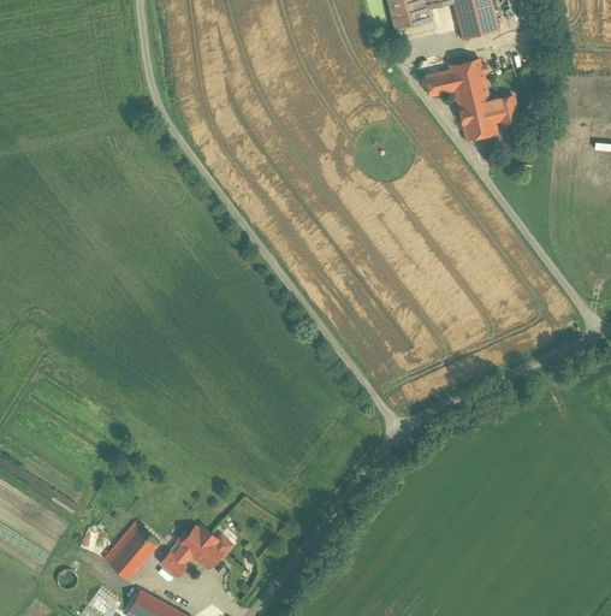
[(383,0),(391,33),(432,23),(429,10),(452,4),(461,40),(498,30),(491,0),(383,0)]
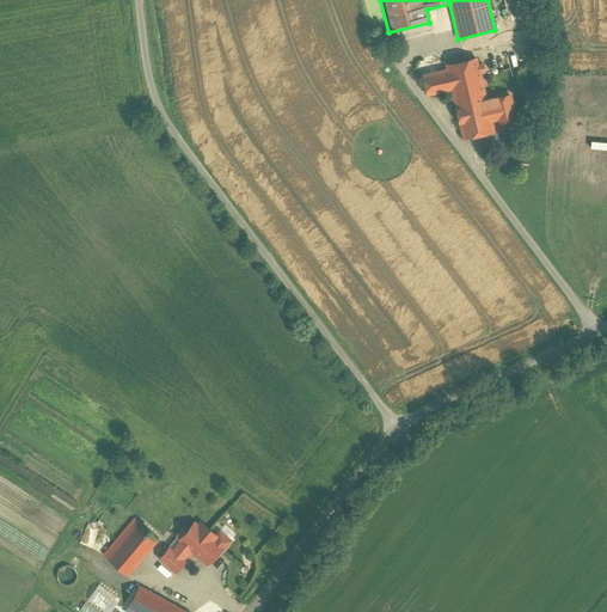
[(445,72),(422,77),(427,98),(452,92),(463,141),(492,134),(490,124),(513,120),(508,97),(484,102),(478,77),(486,74),(484,61),(477,63),(476,57),(443,65),(445,72)]
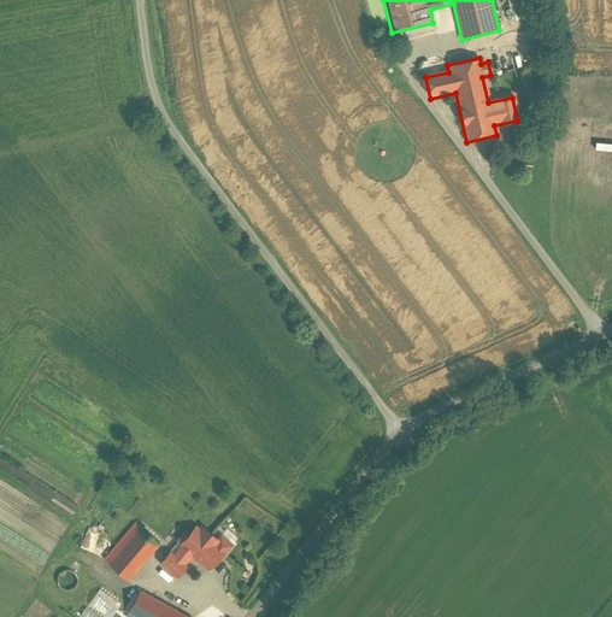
[(158,547),(131,524),(101,560),(127,582),(158,547)]
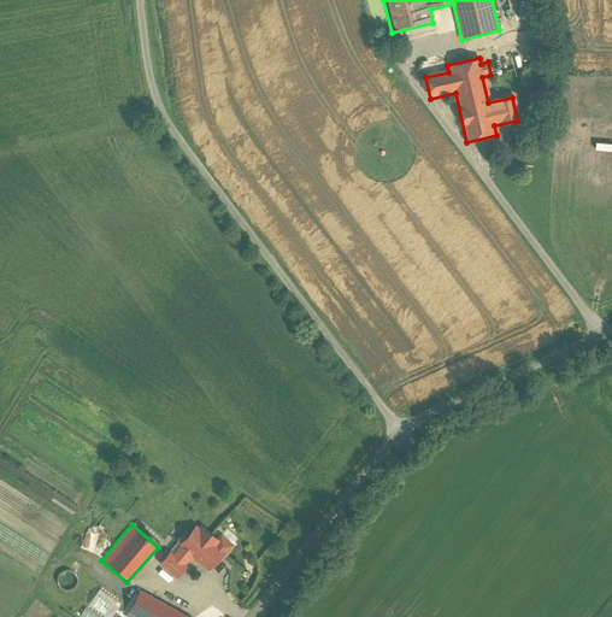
[(190,557),(210,571),(225,553),(218,546),(222,541),(198,524),(177,546),(180,550),(176,554),(171,552),(159,565),(176,580),(187,570),(183,565),(190,557)]
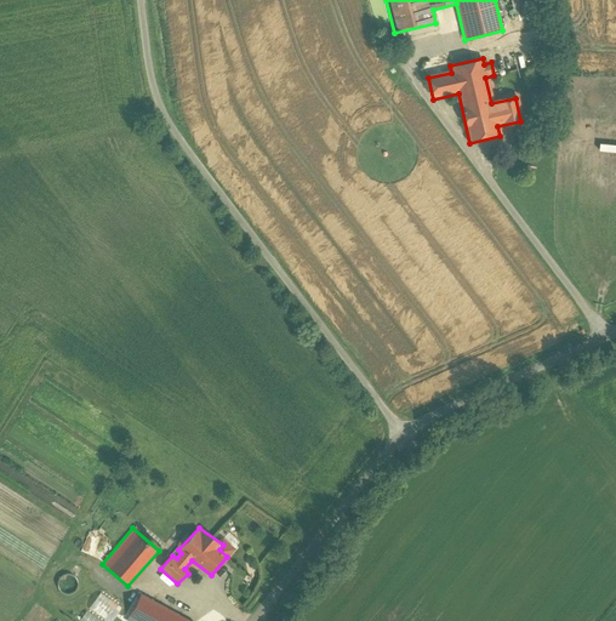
[(201,620),(142,591),(124,620),(201,620)]
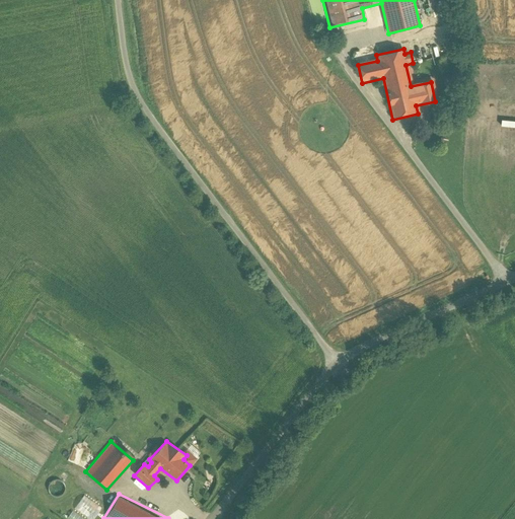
All buildings are outlined.
